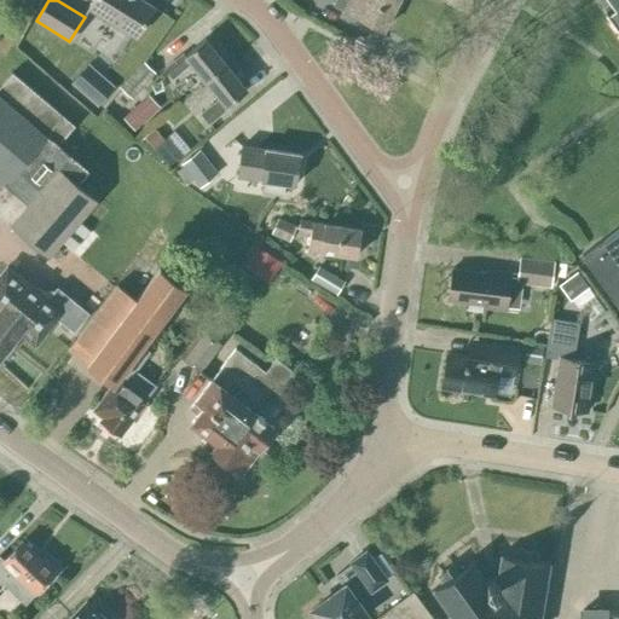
[(92,0),(88,9),(136,38),(154,7),(142,0),(92,0)]
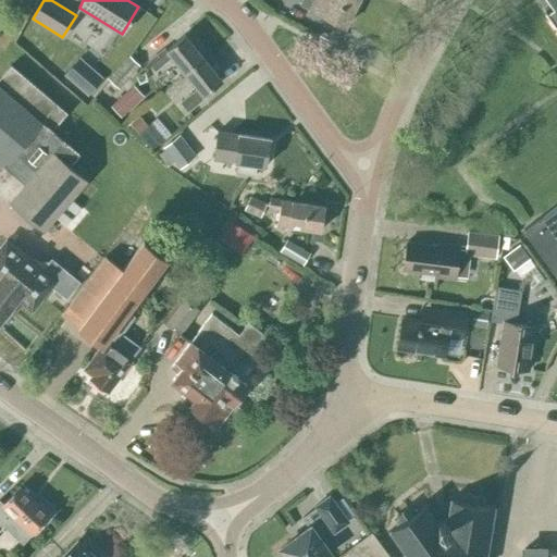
[(314,0),(310,10),(344,27),(357,0),(314,0)]
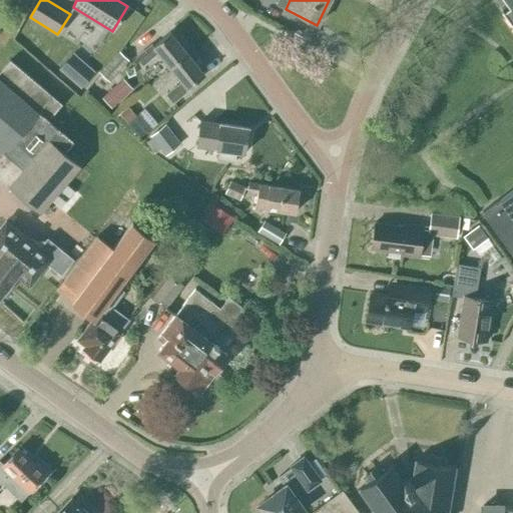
[(512,189),(501,198),(481,212),(511,254),(512,252),(512,0),(505,0),(508,3),(500,8),(512,25),(512,189)]
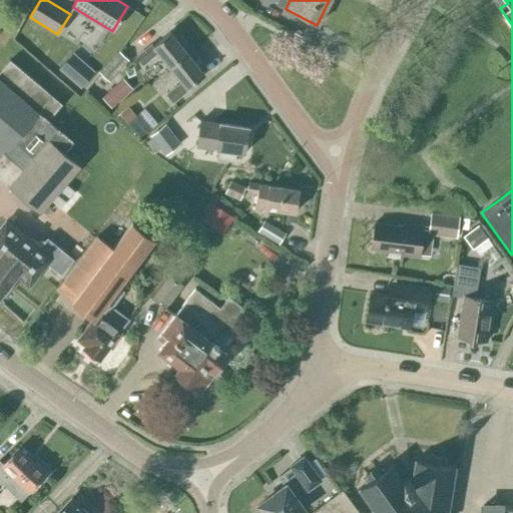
[(157,52),(168,65),(185,52),(169,32),(152,46),(151,44),(135,57),(142,65),(157,52)]
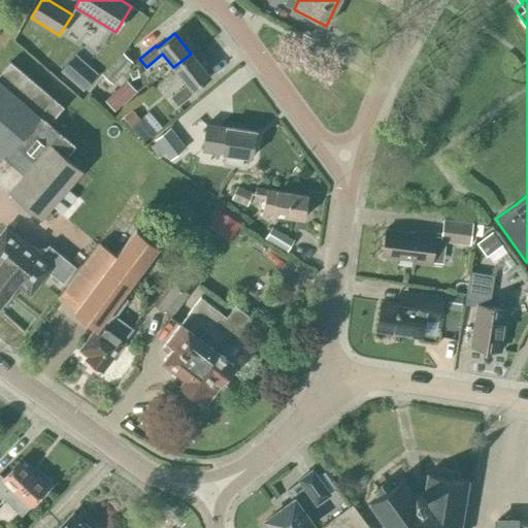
[(103,75),(112,84),(132,62),(123,54),(103,75)]
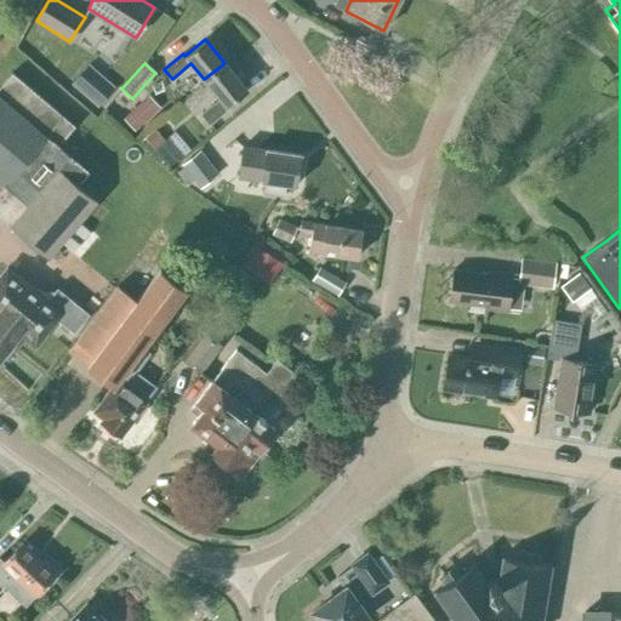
[(224,63),(204,79),(220,100),(201,114),(209,124),(228,108),(227,107),(248,90),(224,63)]
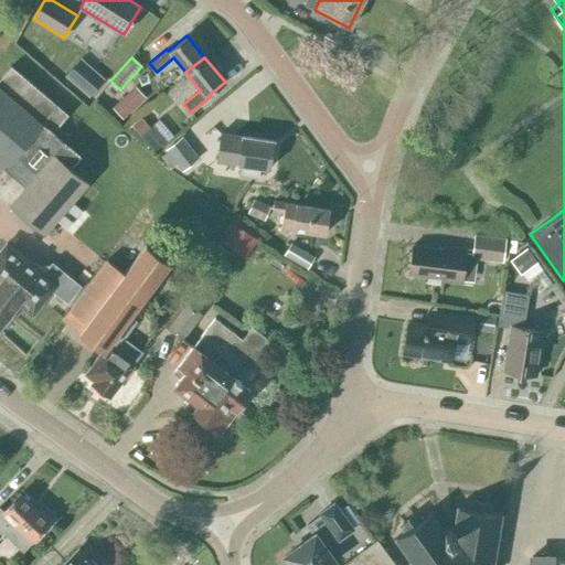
[(70,168),(80,156),(52,132),(67,115),(10,66),(0,77),(0,163),(4,168),(0,172),(0,195),(44,234),(87,183),(70,168)]
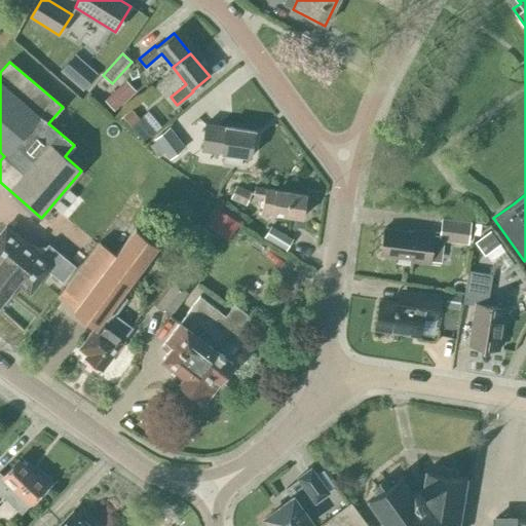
[(65,76),(83,92),(94,81),(75,65),(65,76)]
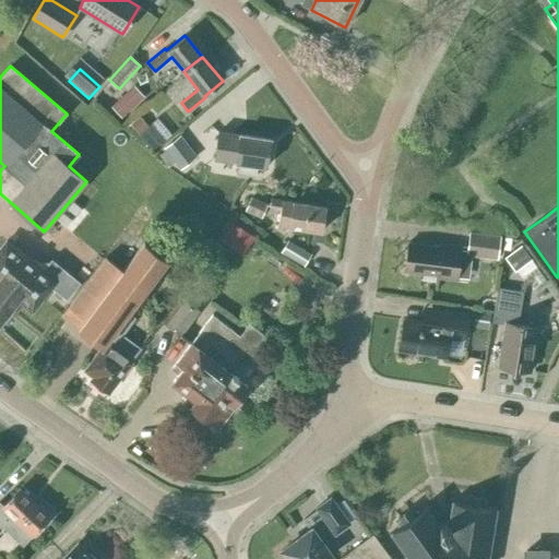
[(121,117),(144,96),(134,85),(111,106),(121,117)]
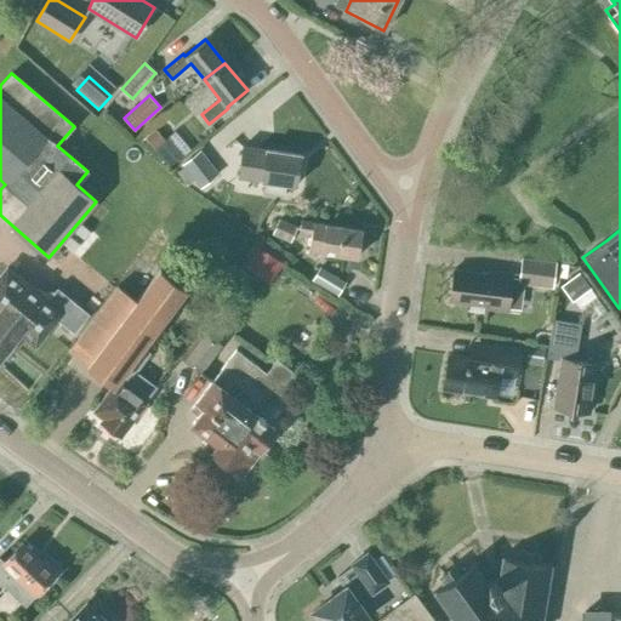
[(144,137),(154,149),(165,140),(155,129),(144,137)]
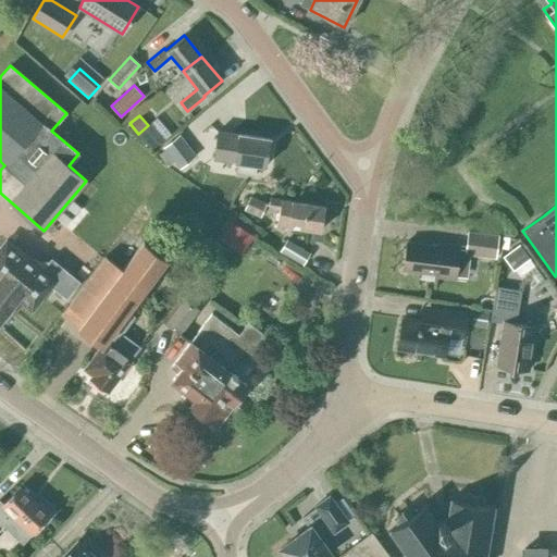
[(151,149),(163,139),(150,124),(148,125),(138,134),(151,149)]
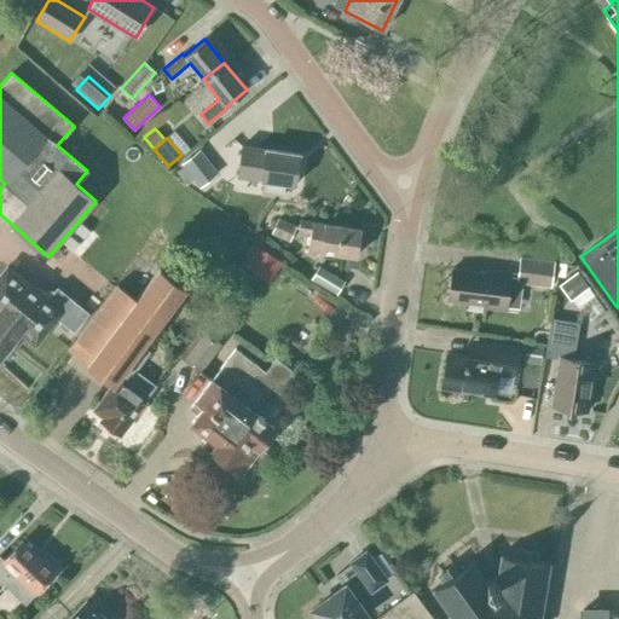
[(261,180),(264,180),(261,192),(283,195),(285,183),(294,185),(299,154),(265,149),(265,150),(241,146),(237,175),(261,179),(261,180)]
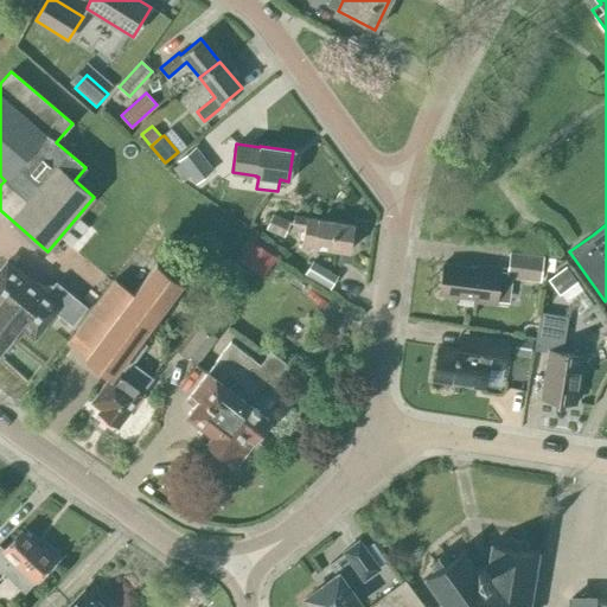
[(190,176),(196,184),(212,170),(195,147),(178,161),(179,163),(173,168),(183,181),(190,176)]
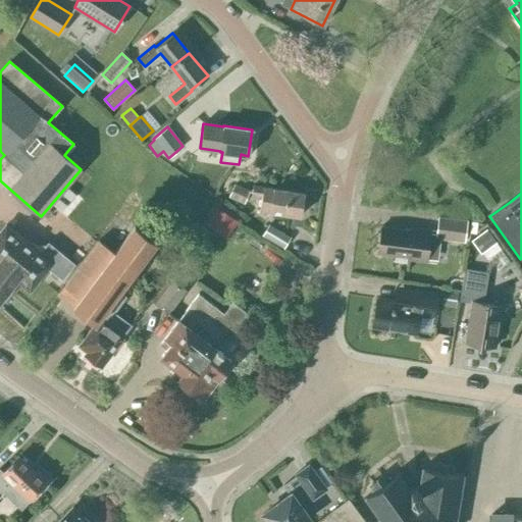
[(227,198),(243,205),(249,192),(233,186),(227,198)]
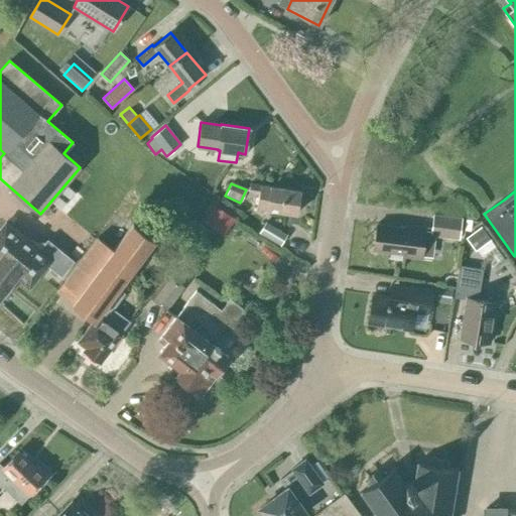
[(300,191),(250,183),(248,192),(259,195),(257,208),(296,214),(300,191)]
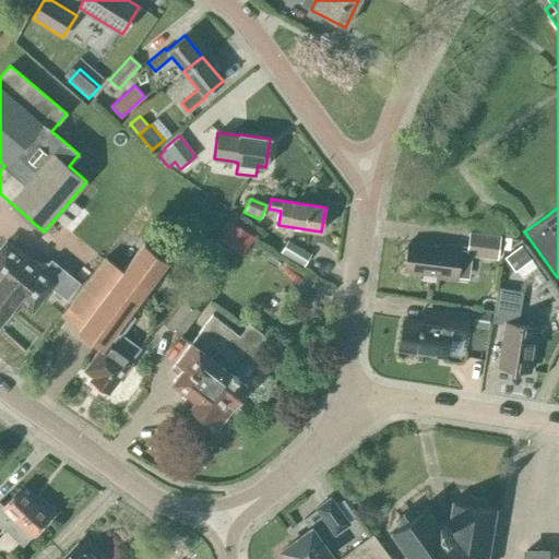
[(242,256),(254,236),(230,222),(219,241),(242,256)]
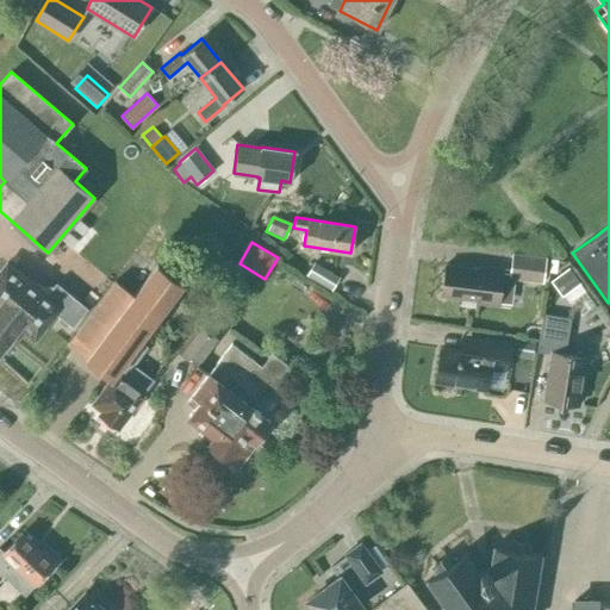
[(506,278),(540,282),(542,256),(509,253),(506,278)]
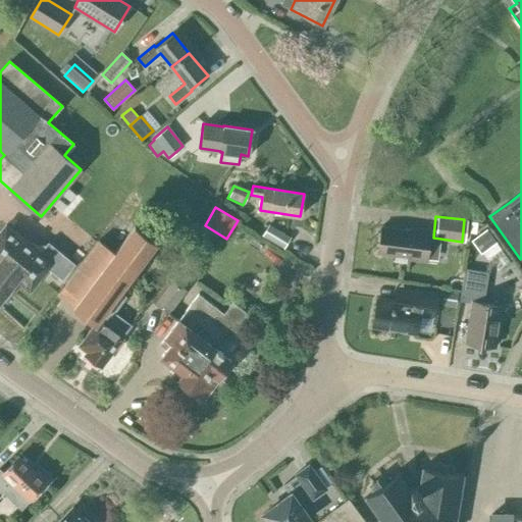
[(262,236),(283,249),(291,237),(269,224),(262,236)]
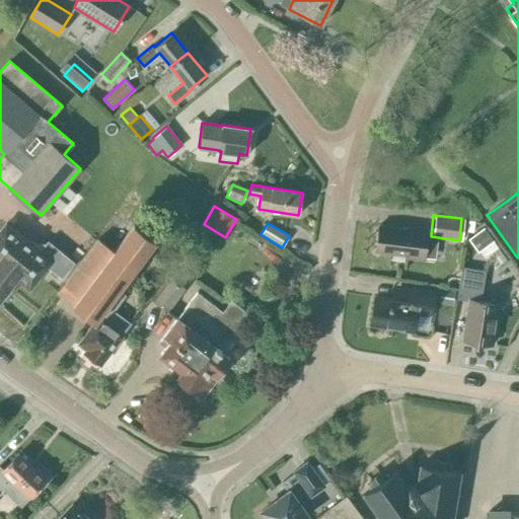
[(0,297),(15,279),(29,290),(45,270),(53,276),(68,257),(48,240),(44,244),(45,245),(40,252),(5,224),(0,230),(0,297)]
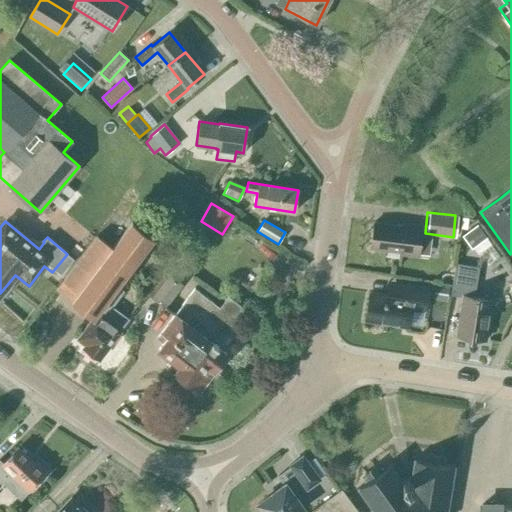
[(131,222),(112,248),(96,236),(56,289),(72,301),(72,302),(93,317),(77,338),(85,344),(82,347),(86,350),(87,354),(91,357),(94,357),(98,359),(128,319),(112,306),(123,291),(117,286),(153,238),(131,222)]
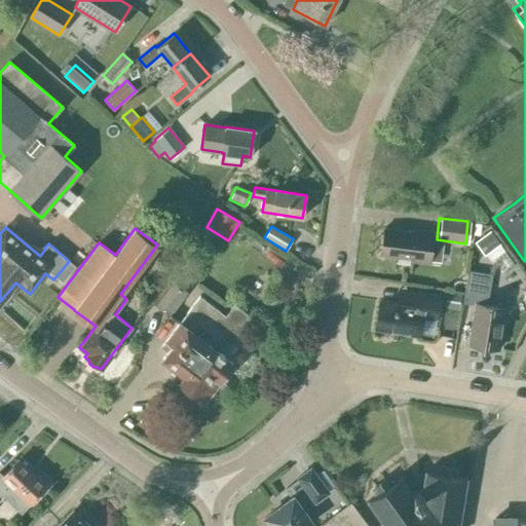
[(383,228),(380,255),(411,259),(410,262),(429,264),(434,232),(415,229),(414,232),(383,228)]
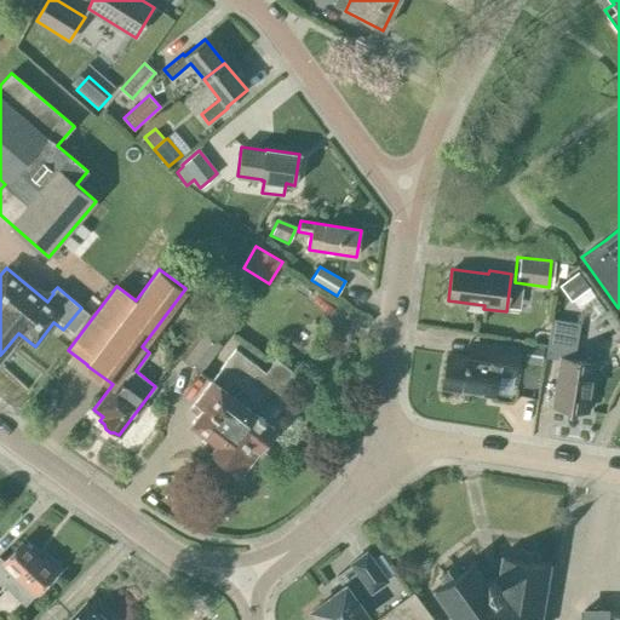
[(570,302),(589,288),(578,273),(560,285),(570,302)]
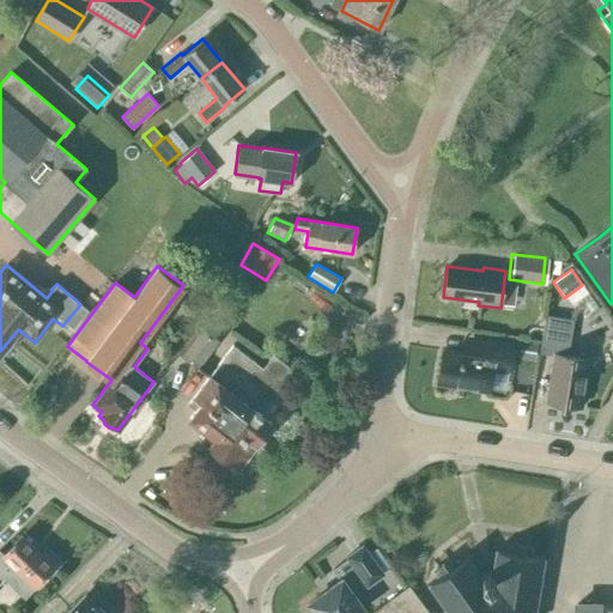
[(556,356),(547,402),(580,407),(584,376),(594,370),(582,353),(577,357),(566,356),(572,320),(545,315),(539,353),(556,356)]
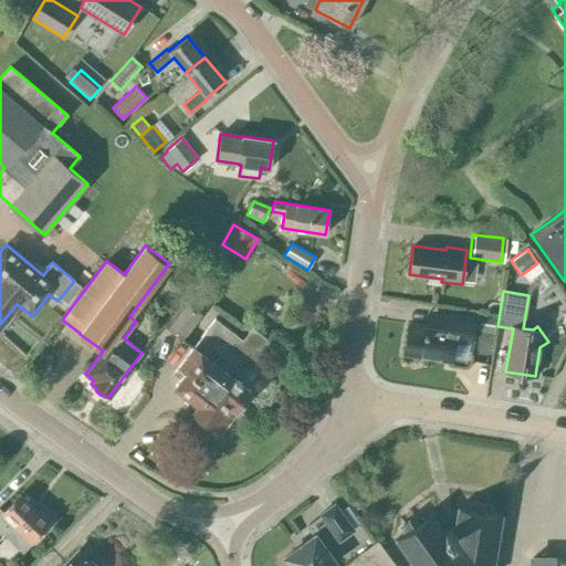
[(160,325),(182,342),(201,315),(180,299),(160,325)]
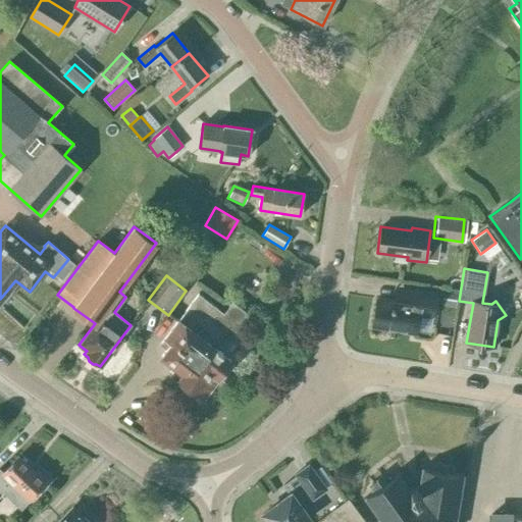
[(371,326),(416,334),(419,314),(432,316),(436,294),(389,285),(387,300),(376,298),(371,326)]
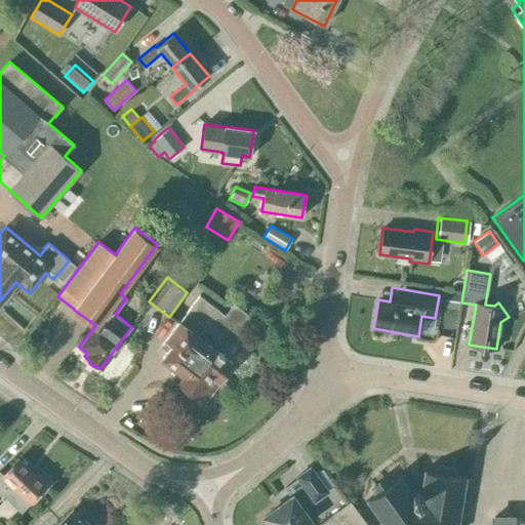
[(459,294),(445,292),(443,308),(457,310),(459,294)]
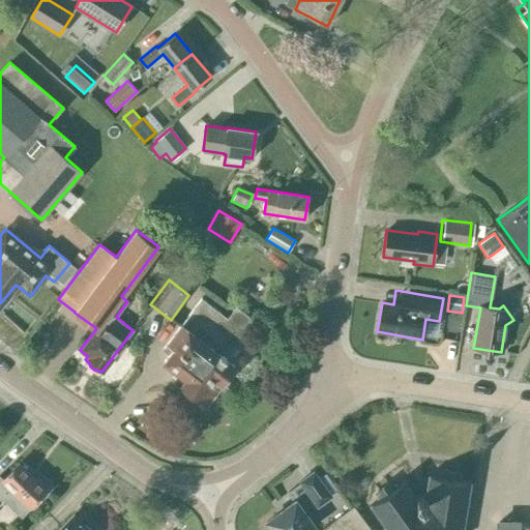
[(227,359),(255,322),(235,306),(225,321),(228,324),(217,337),(208,330),(222,313),(201,298),(165,347),(171,352),(164,360),(179,373),(174,379),(187,389),(186,391),(190,394),(193,392),(206,403),(210,396),(217,402),(228,386),(222,382),(234,365),(227,359)]
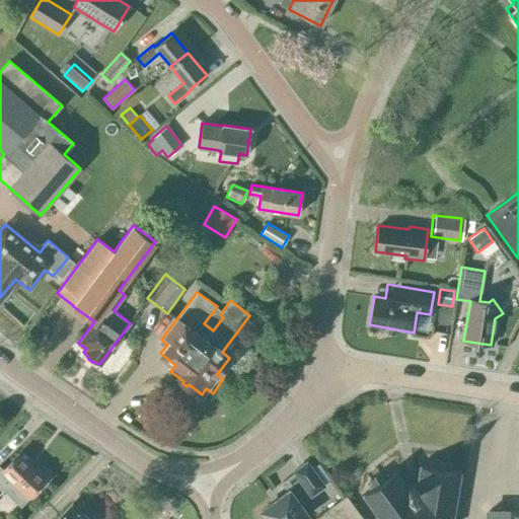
[(0,494),(3,491),(20,507),(46,480),(45,479),(45,474),(38,468),(33,468),(17,454),(2,470),(0,467),(0,494)]
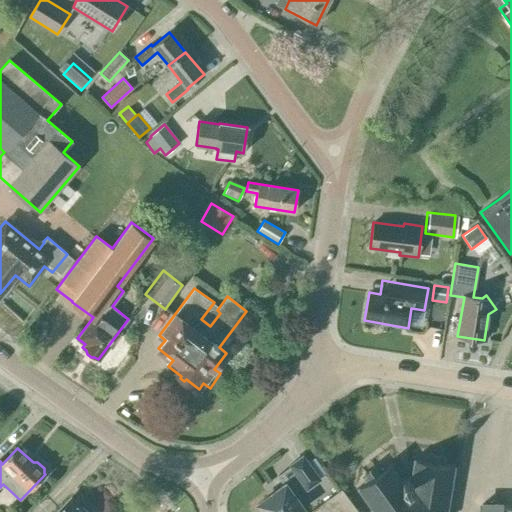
[(429,457),(424,456),(423,461),(414,459),(411,477),(409,477),(402,479),(400,479),(390,465),(383,470),(380,465),(376,468),(374,466),(364,473),(366,476),(361,479),(364,483),(357,488),(373,511),(444,511),(453,466),(445,464),(446,460),(441,459),(441,457),(430,454),(429,457)]
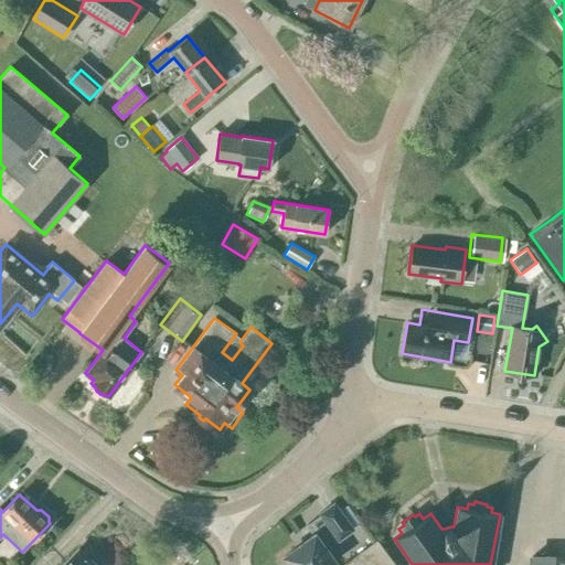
[(327,564),(333,561),(324,548),(352,529),(333,502),(319,513),(320,515),(306,525),(313,535),(284,556),(290,564),(327,564)]
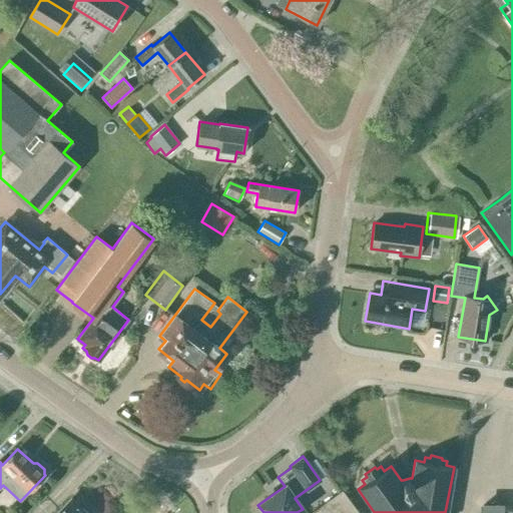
[(356,512),(341,491),(319,507),(322,512),(356,512)]
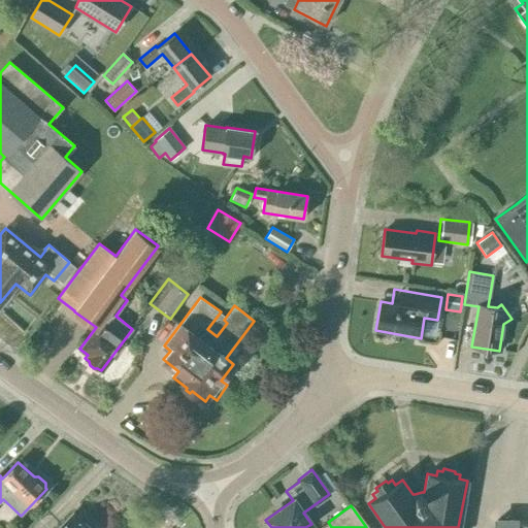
[(90,527),(86,524),(83,524),(73,515),(59,527),(90,527)]
